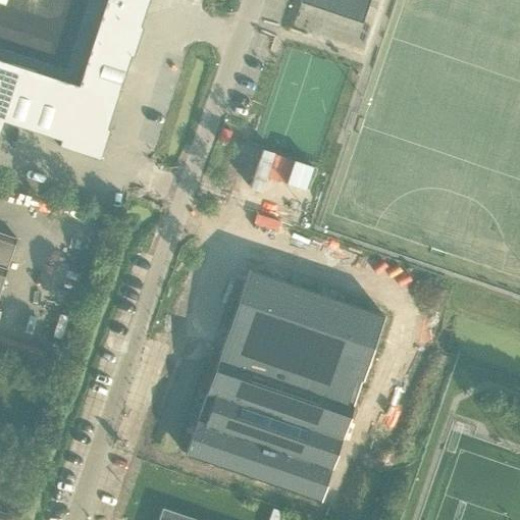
[(108,0),(81,87),(0,60),(0,138),(5,122),(63,141),(61,147),(100,159),(151,0),(108,0)]
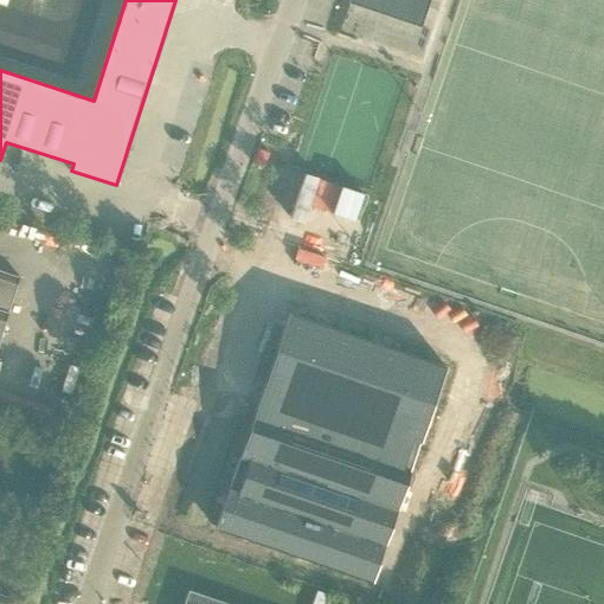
[(365,0),(366,1),(417,18),(423,0),(365,0)]
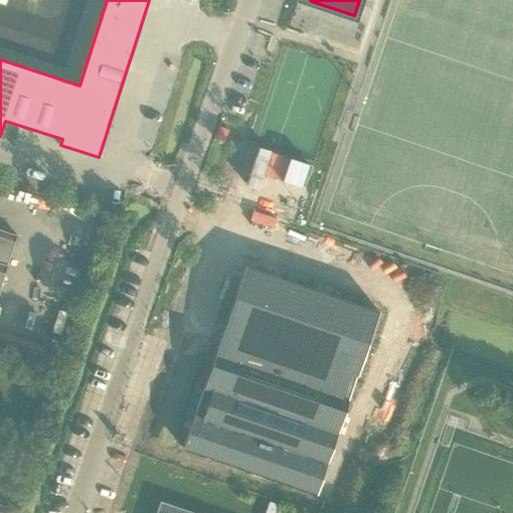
[(0,291),(18,236),(0,230),(0,291)]
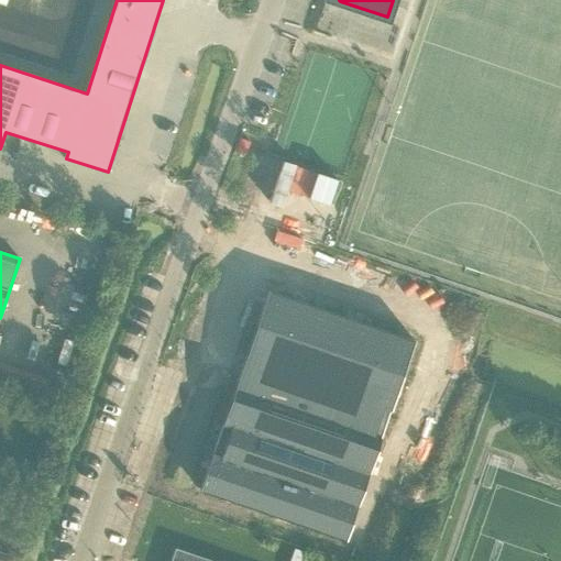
[(201,493),(345,542),(415,342),(271,292),(201,493)]
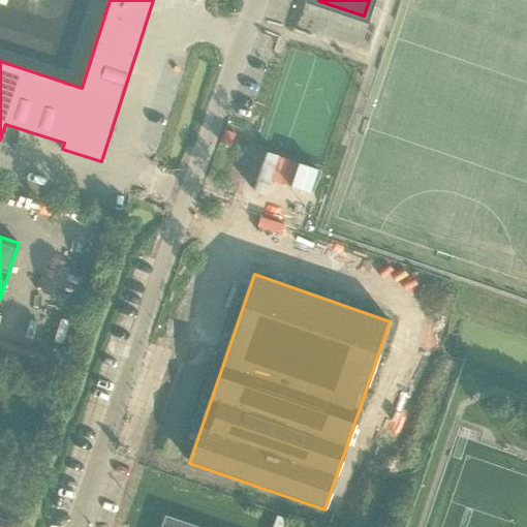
[(48,358),(0,342),(0,359),(42,373),(48,358)]
